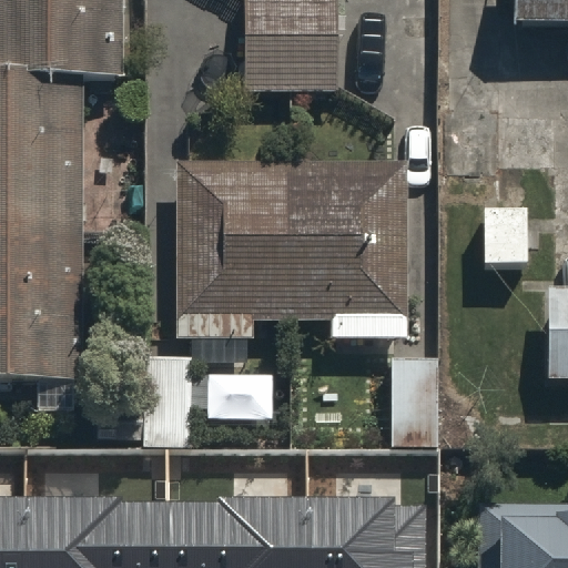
[(124,0),(0,0),(0,402),(89,402),(89,102),(125,102),(124,0)]
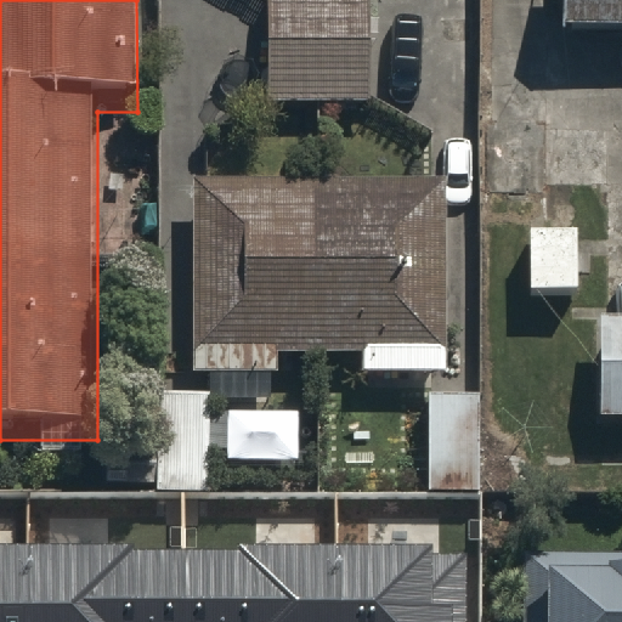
[(621,57),(621,0),(559,0),(559,57),(621,57)]
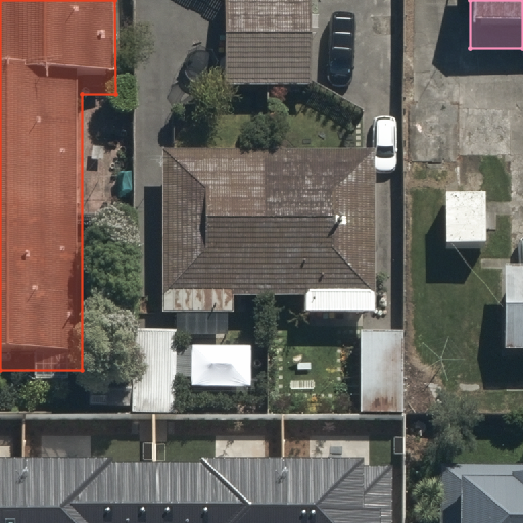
[(307,7),(224,8),(225,99),(310,97),(307,7)]
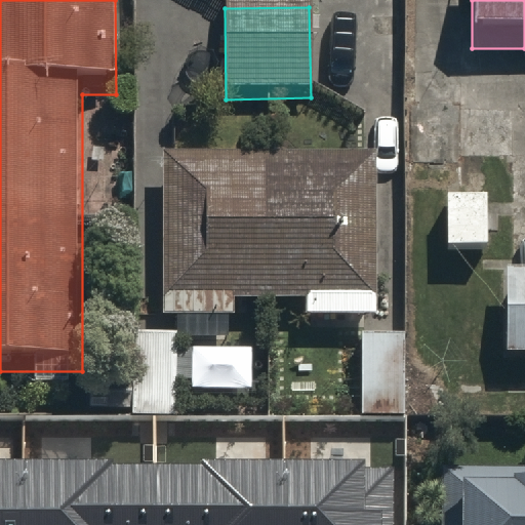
[(375,167),(159,168),(160,330),(232,330),(232,313),(304,313),(304,331),(376,331),(375,167)]
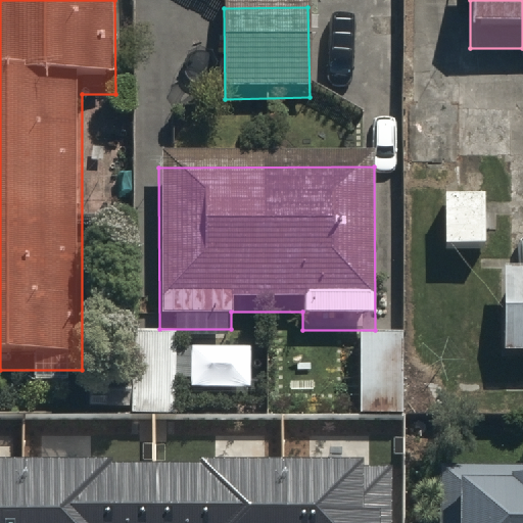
[(484,201),(442,201),(442,262),(484,262),(484,201)]
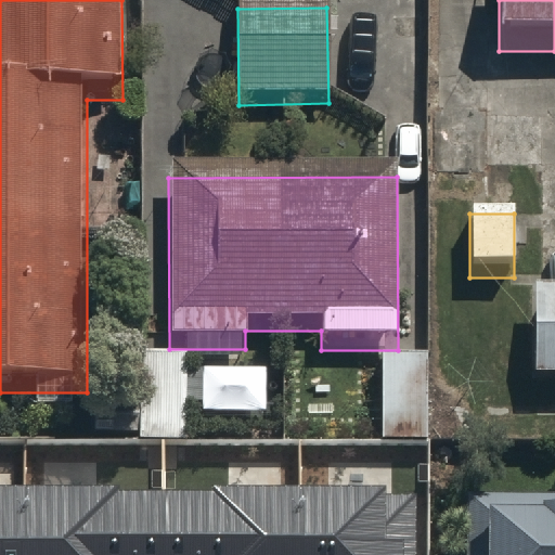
[(554,306),(536,306),(534,389),(554,389),(554,306)]
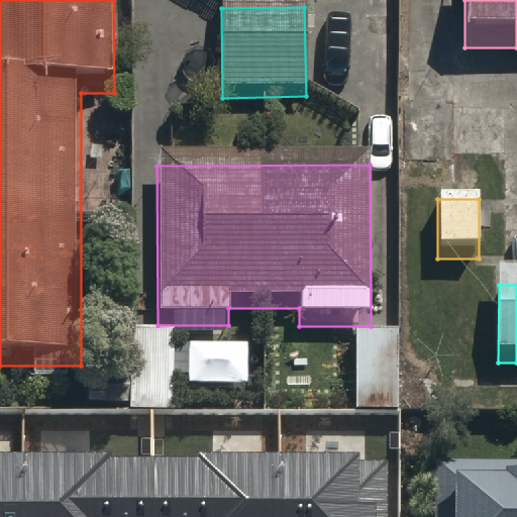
[(400,328),(355,328),(356,405),(401,405),(400,328)]
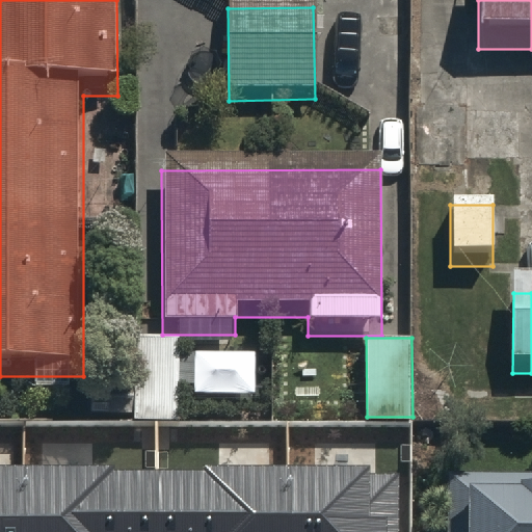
[(178,340),(135,340),(135,417),(178,418),(178,340)]
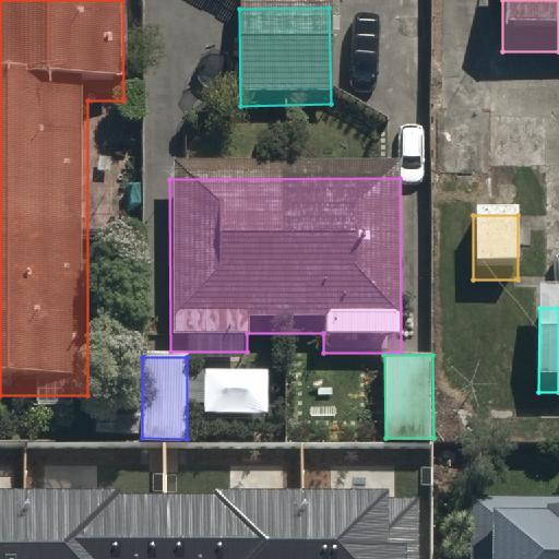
[(0,558),(418,558),(419,498),(387,498),(388,490),(215,489),(215,498),(116,497),(116,491),(0,490),(0,558)]
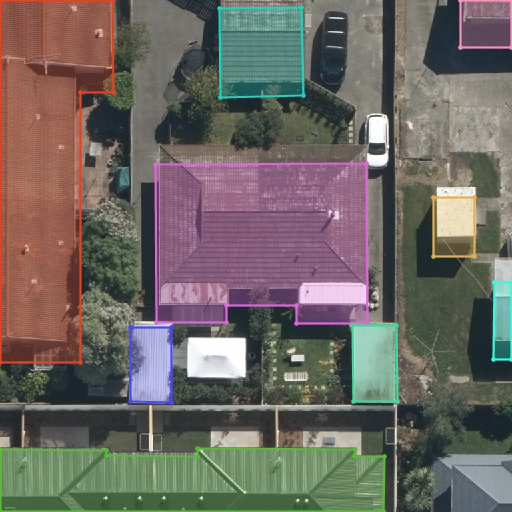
[(511,511),(511,470),(429,471),(429,511),(511,511)]
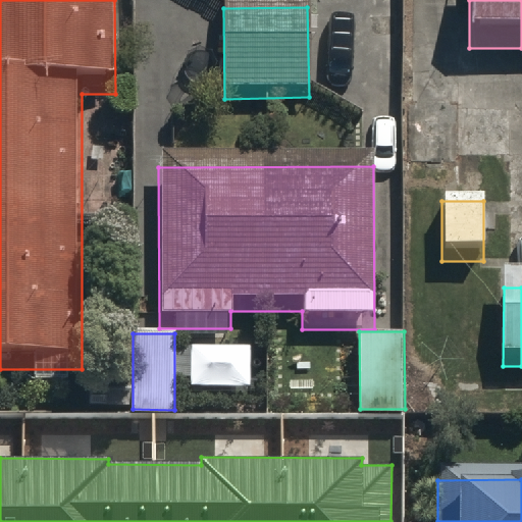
All buildings are outlined.
